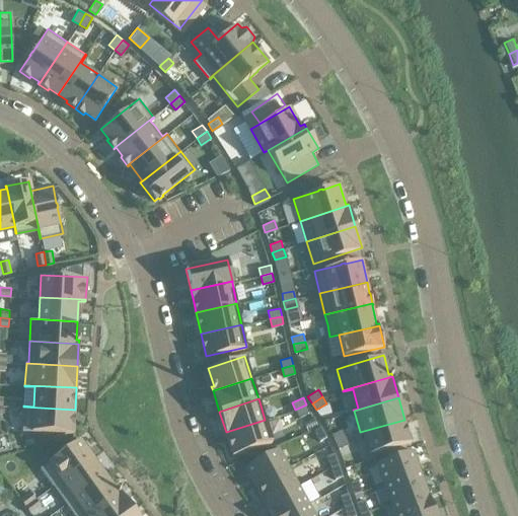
[(306,404),(295,410),(299,417),(310,412),(306,404)]
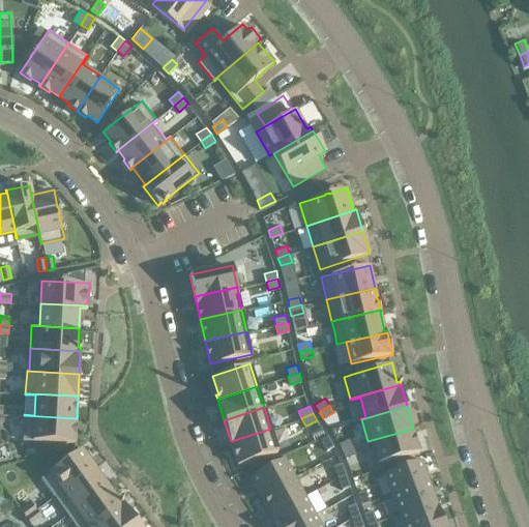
[(24,415),(23,438),(76,441),(77,418),(24,415)]
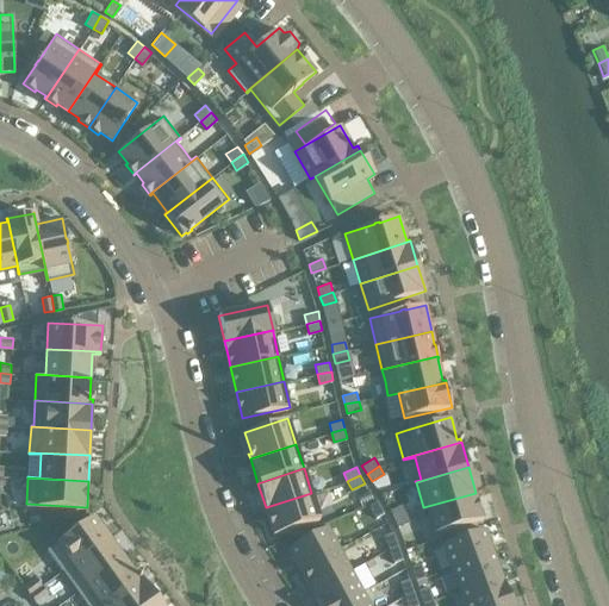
[(311,493),(266,507),(274,533),(319,519),(311,493)]
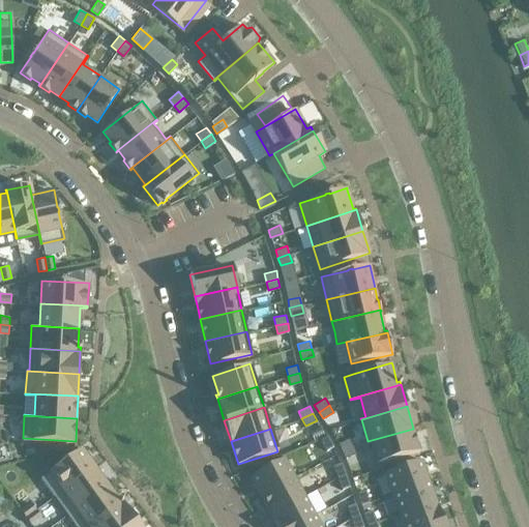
[(413,429),(368,441),(368,442),(372,440),(379,462),(419,450),(413,429)]
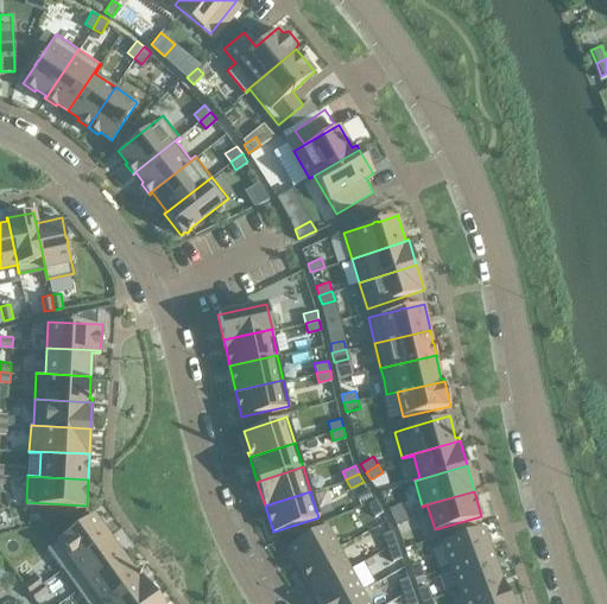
[(377,497),(368,502),(375,515),(384,510),(377,497)]
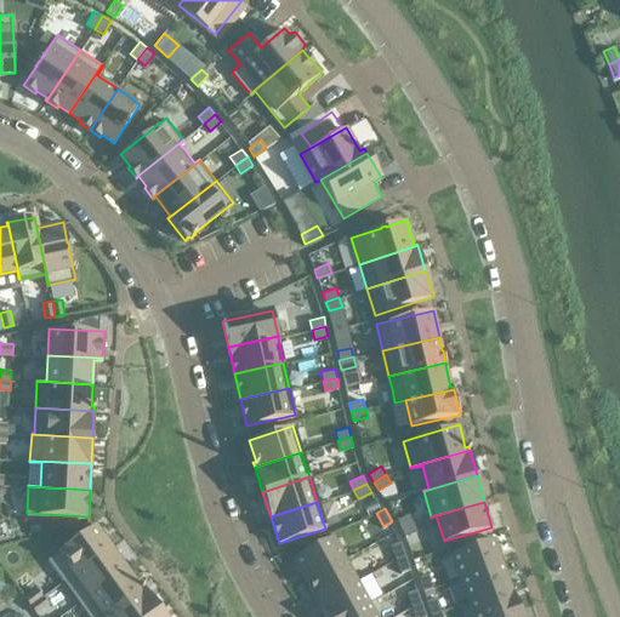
[(410,512),(397,518),(400,527),(414,521),(410,512)]
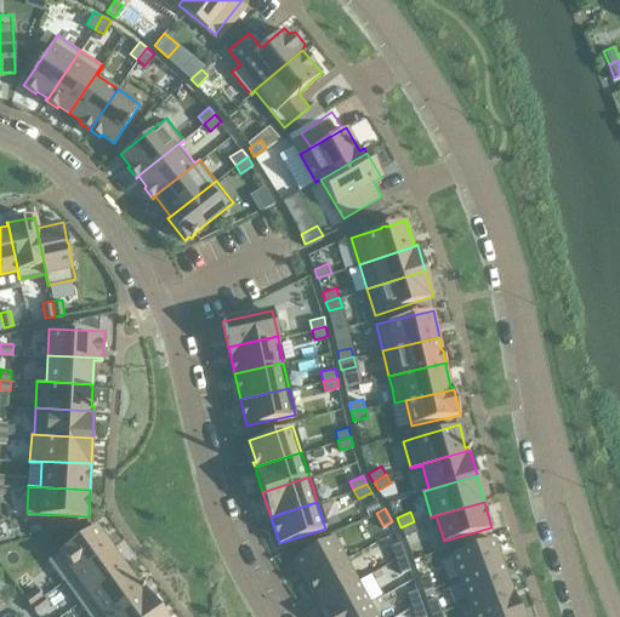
[(414,521),(400,527),(405,536),(417,530),(414,521)]
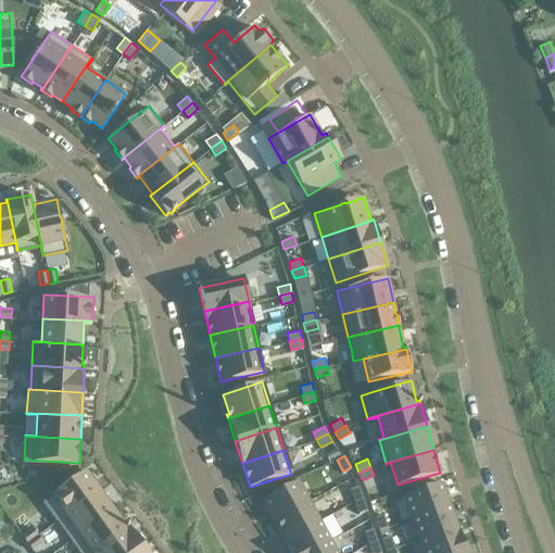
[(86,469),(46,499),(60,518),(100,490),(86,469)]
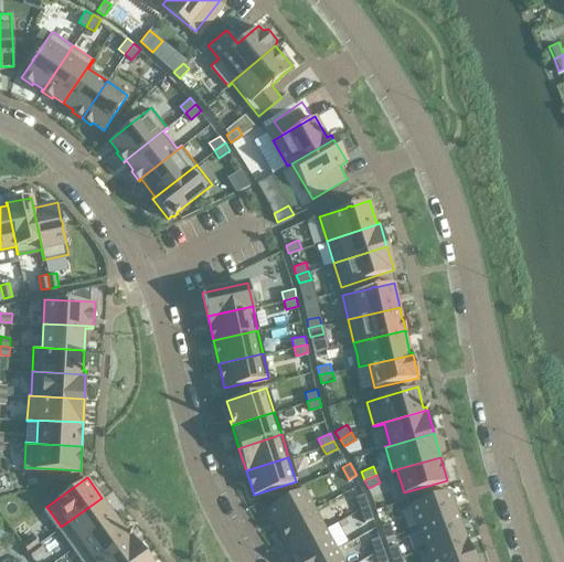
[(304,487),(267,507),(278,528),(315,507),(304,487)]
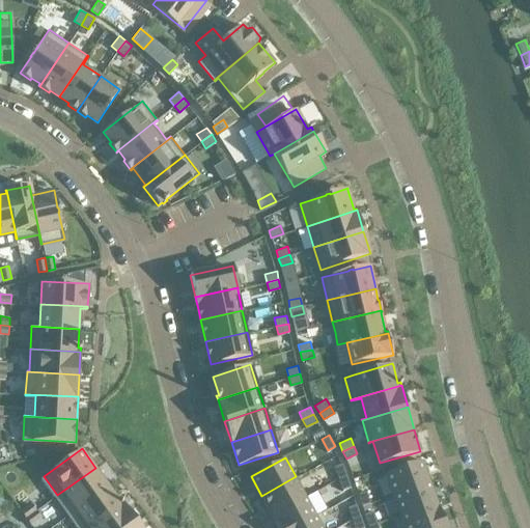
[(422,460),(385,473),(393,494),(429,479),(422,460)]
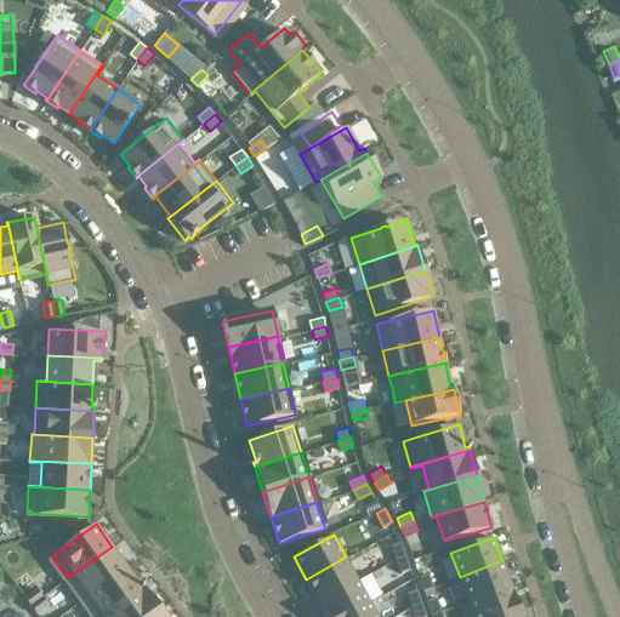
[(400,541),(392,544),(397,558),(405,554),(400,541)]
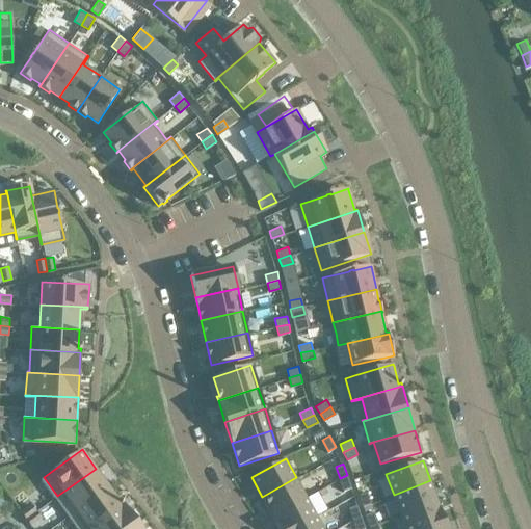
[(96,469),(57,496),(70,514),(108,486),(96,469)]
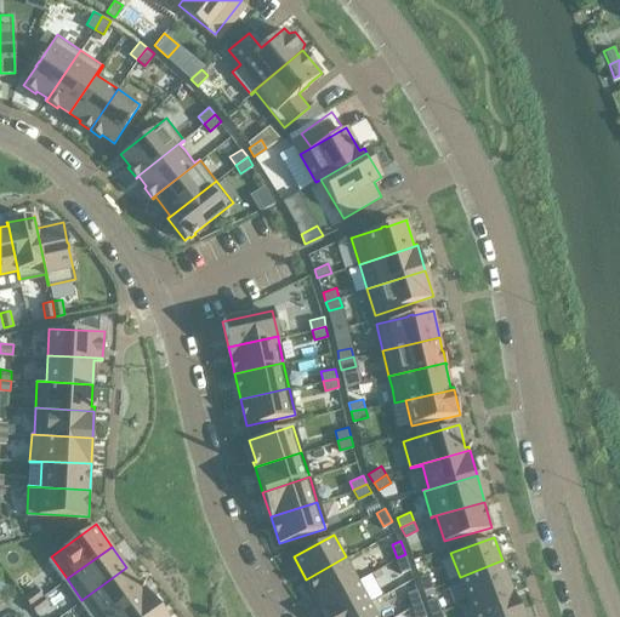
[(405,554),(397,558),(402,572),(411,569),(405,554)]
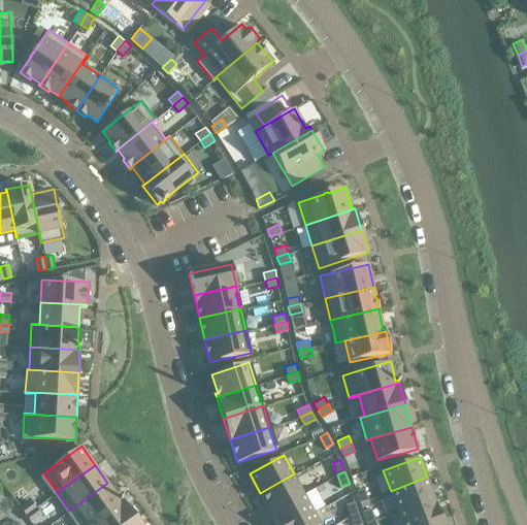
[(294,473),(260,493),(270,511),(304,492),(294,473)]
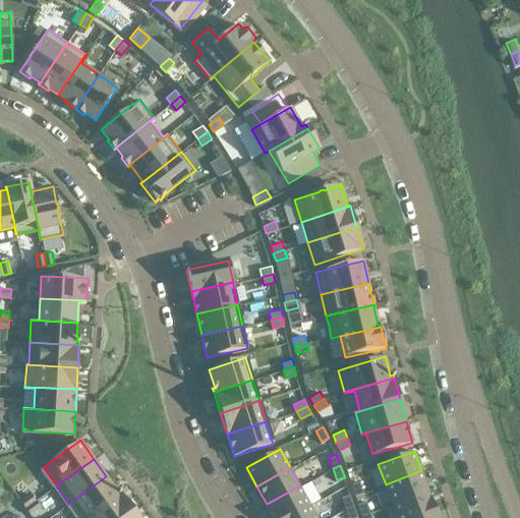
[(421,470),(386,484),(393,505),(429,491),(421,470)]
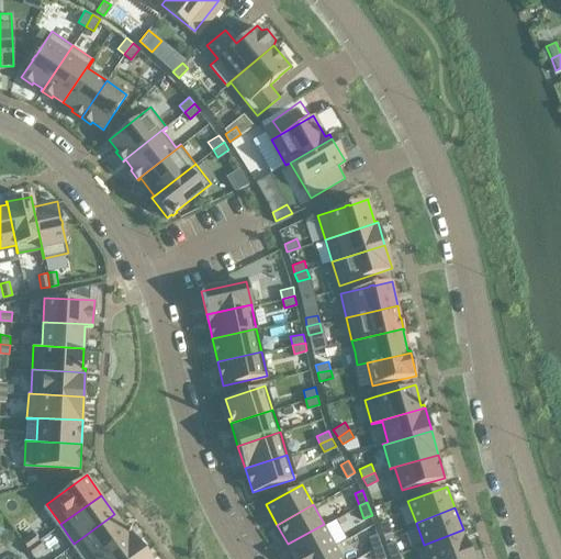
[(114,514),(74,544),(85,558),(92,558),(131,532),(128,528),(126,530),(114,514)]
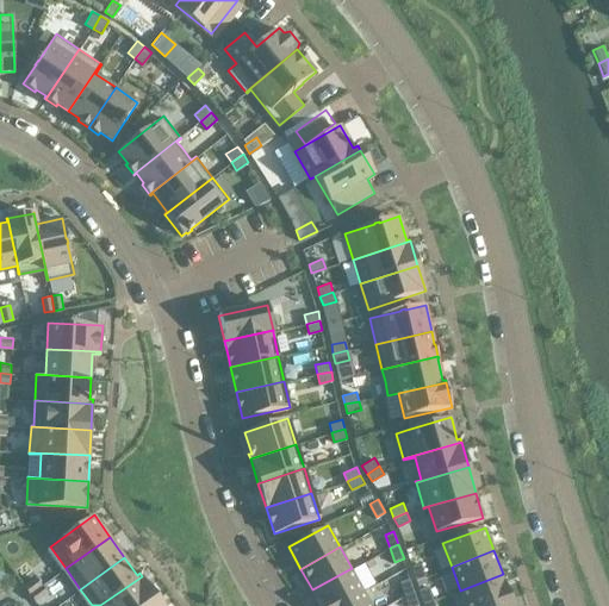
[(421,562),(412,566),(417,580),(426,576),(421,562)]
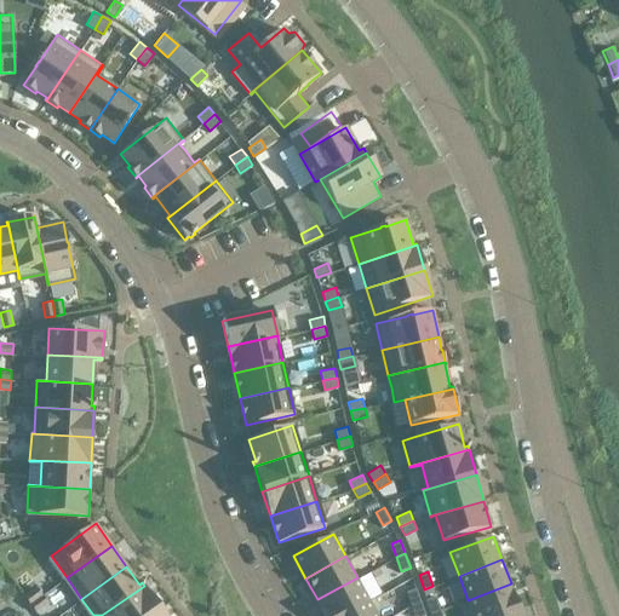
[(357,577),(317,599),(326,615),(339,615),(370,599),(357,577)]
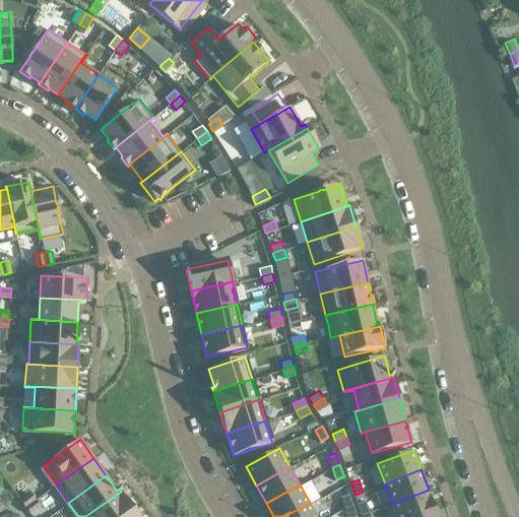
[(429,490),(392,504),(396,516),(413,516),(436,509),(429,490)]
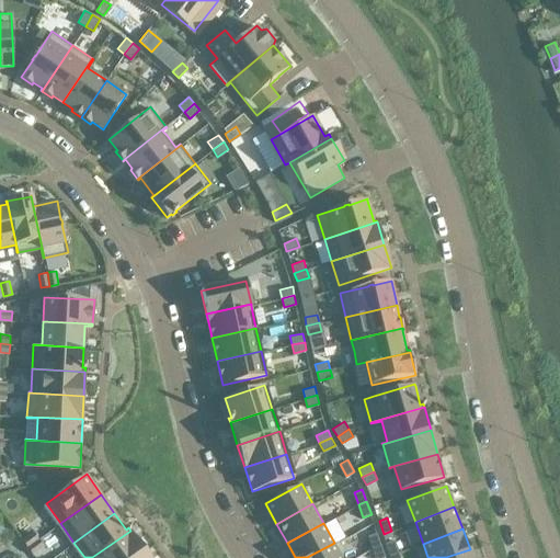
[(130,531),(92,557),(134,557),(145,550),(130,531)]
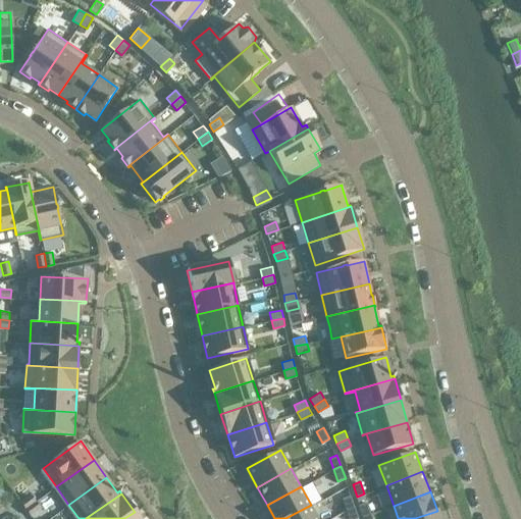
[(32,495),(20,502),(25,509),(36,501),(32,495)]
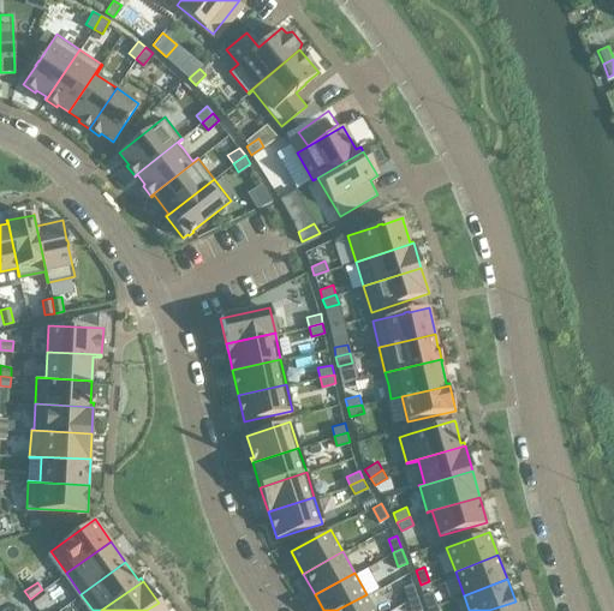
[(413,582),(404,586),(409,599),(418,597),(413,582)]
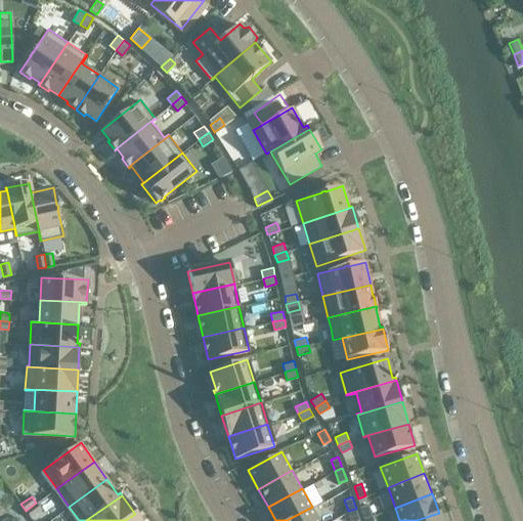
[(36,503),(26,511),(31,517),(41,510),(36,503)]
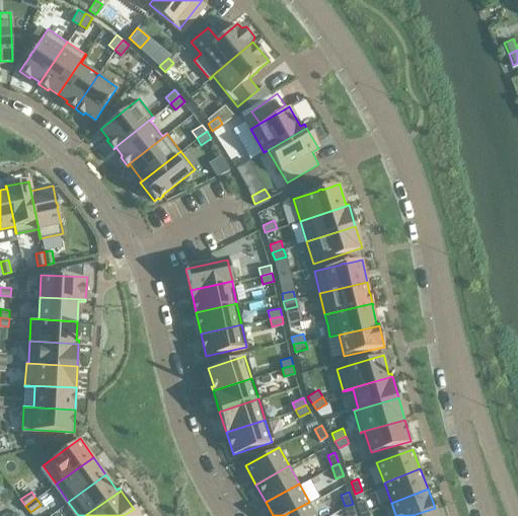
[(365,499),(357,502),(361,513),(369,510),(365,499)]
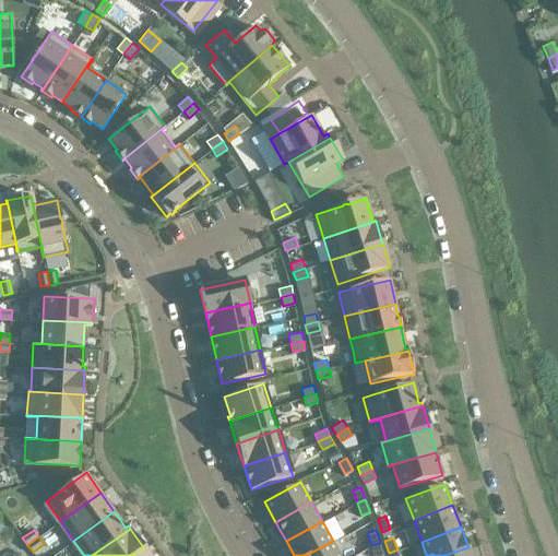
[(341,555),(333,541),(306,555),(341,555)]
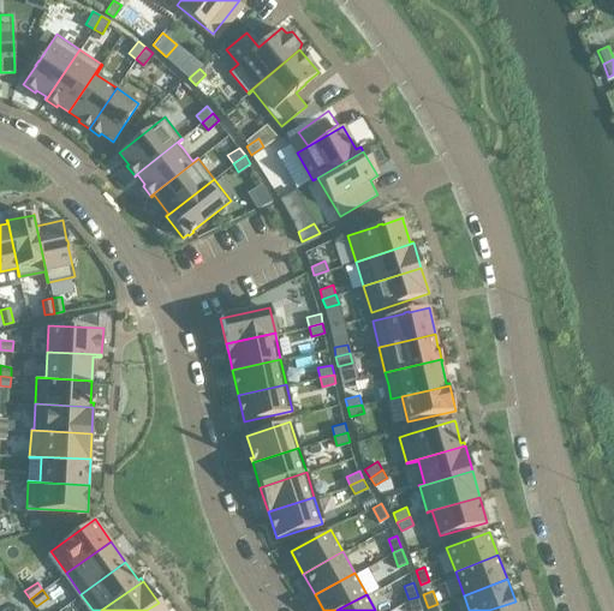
[(418,597),(409,599),(412,610),(419,610),(423,610),(418,597)]
